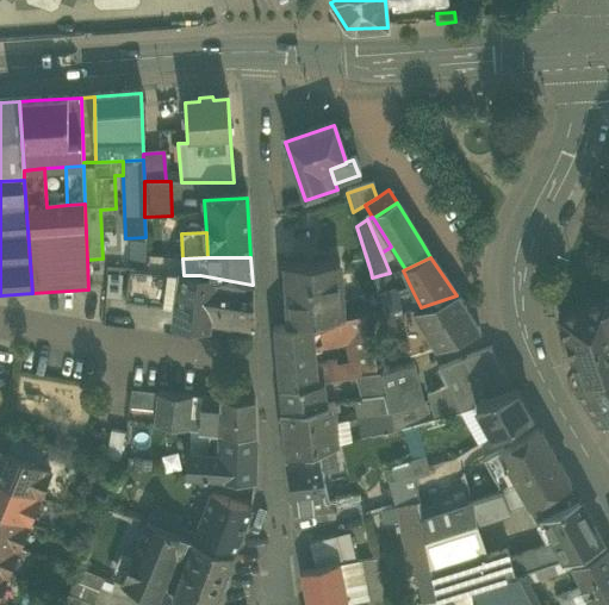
[(289,280),(291,328),(312,326),(343,319),(340,263),(287,267),(289,280)]
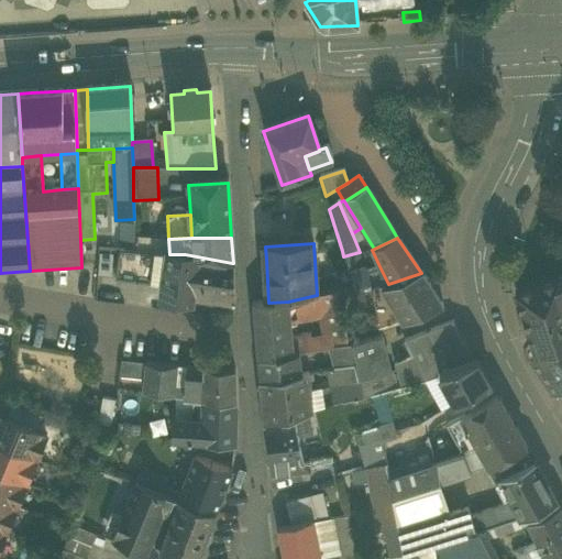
[(114,281),(164,287),(168,254),(119,252),(114,281)]
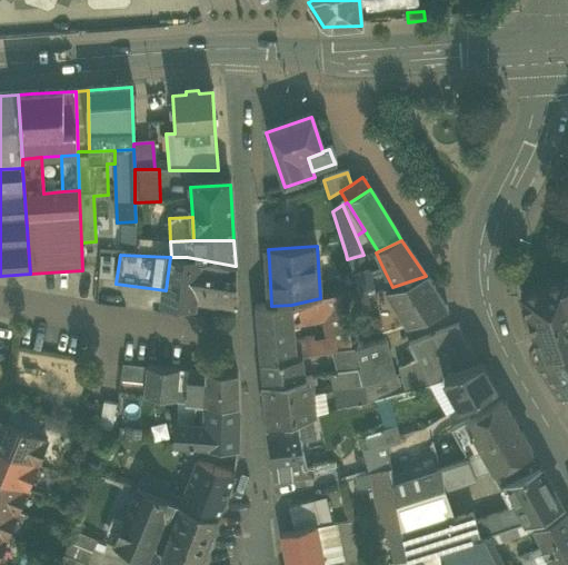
[(364,271),(359,256),(347,259),(352,276),(364,271)]
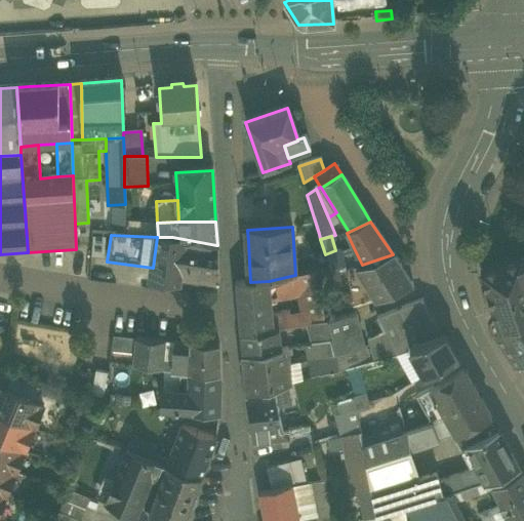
[(176,285),(177,278),(214,285),(218,284),(217,245),(216,245),(172,237),(158,237),(157,237),(153,268),(151,281),(176,285)]
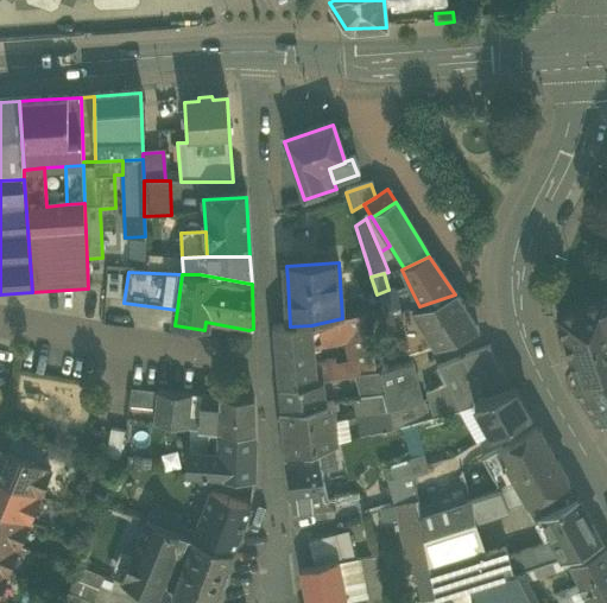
[(377,294),(381,310),(399,306),(396,294),(394,287),(389,290),(377,294)]
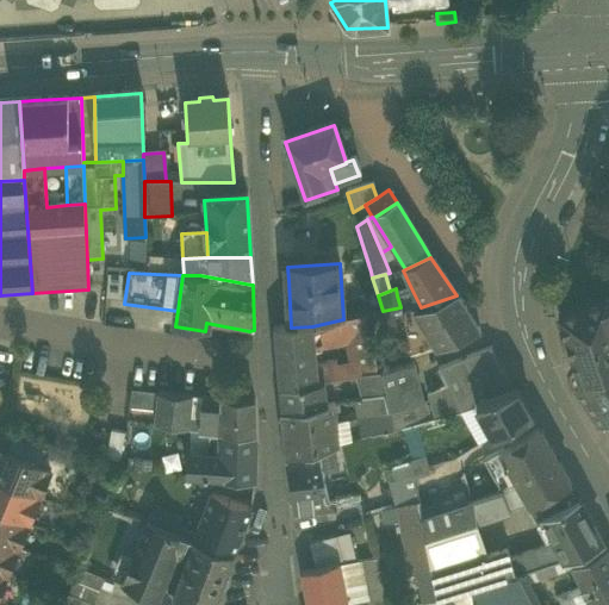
[(402,313),(421,307),(412,291),(397,295),(401,307),(402,313)]
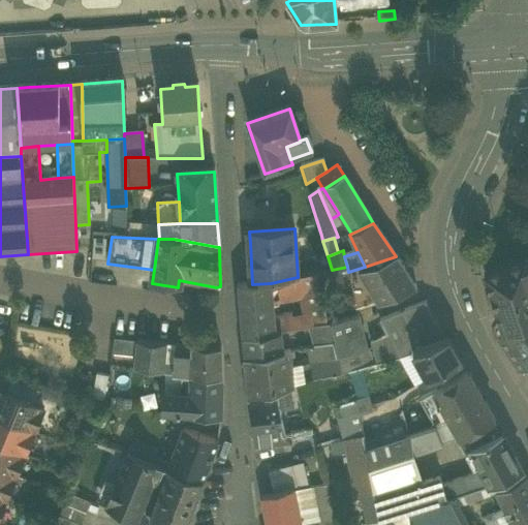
[(358,271),(364,279),(379,303),(415,288),(396,256),(358,271)]
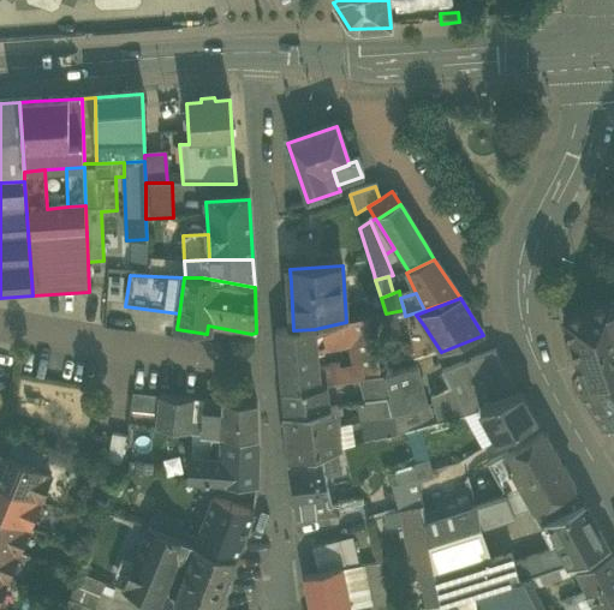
[(564,323),(579,371),(613,359),(613,314),(610,304),(592,310),(574,316),(562,320),(562,322),(564,323)]
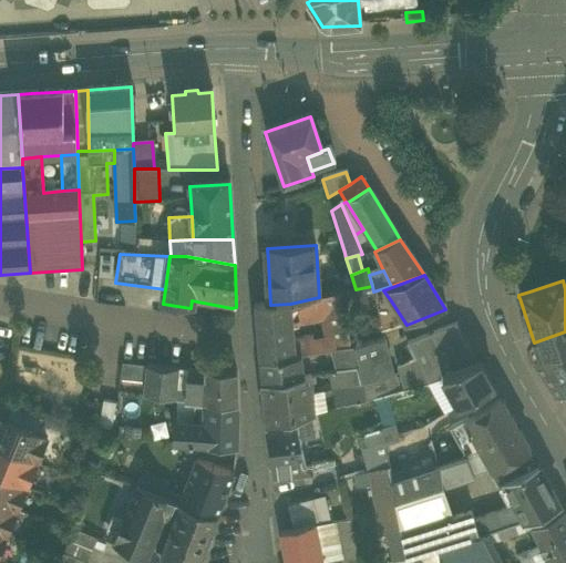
[(356,289),(339,294),(342,313),(378,305),(373,292),(372,286),(356,289)]
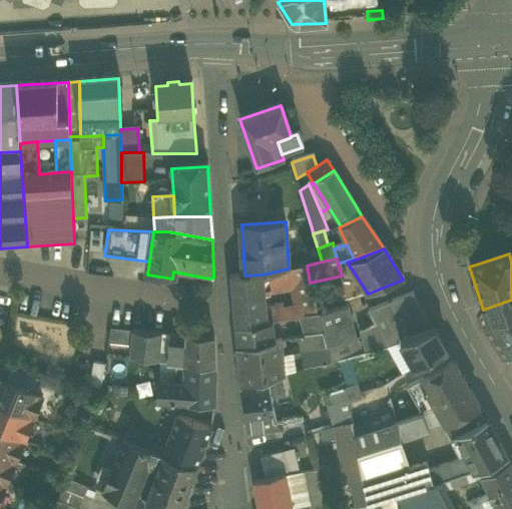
[(264,293),(295,287),(310,283),(307,266),(289,269),(263,275),(264,293)]
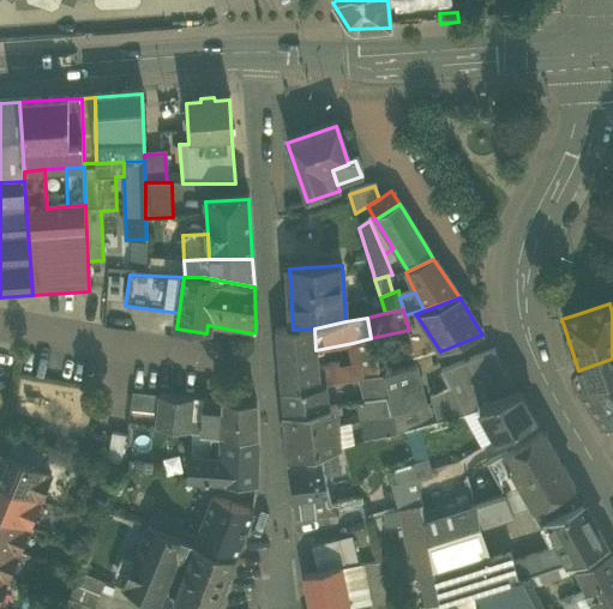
[(428,356),(440,351),(422,324),(414,329),(409,330),(414,360),(428,356)]
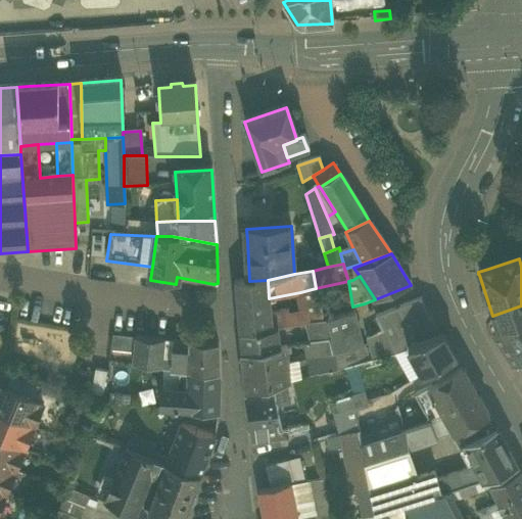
[(240,335),(272,331),(271,315),(269,298),(268,280),(249,281),(235,283),(239,324),(240,335)]
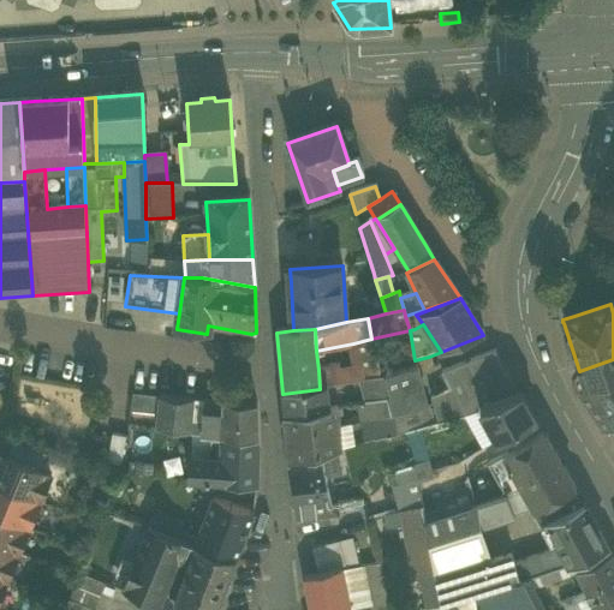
[(379,370),(371,339),(353,344),(358,363),(362,372),(379,370)]
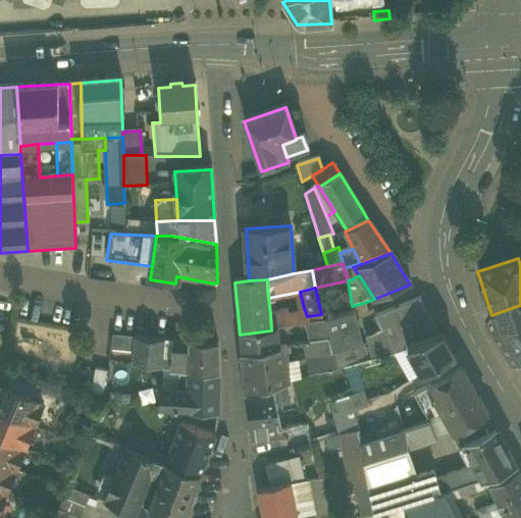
[(380,330),(381,331),(386,342),(393,353),(406,349),(439,335),(418,300),(373,316),(380,330)]
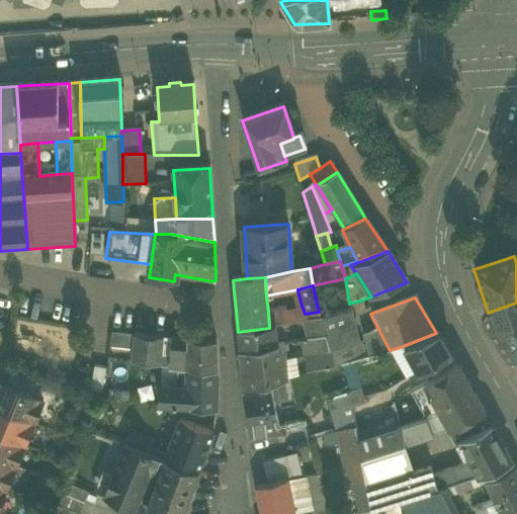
[(516,303),(488,313),(493,327),(516,319),(516,303)]
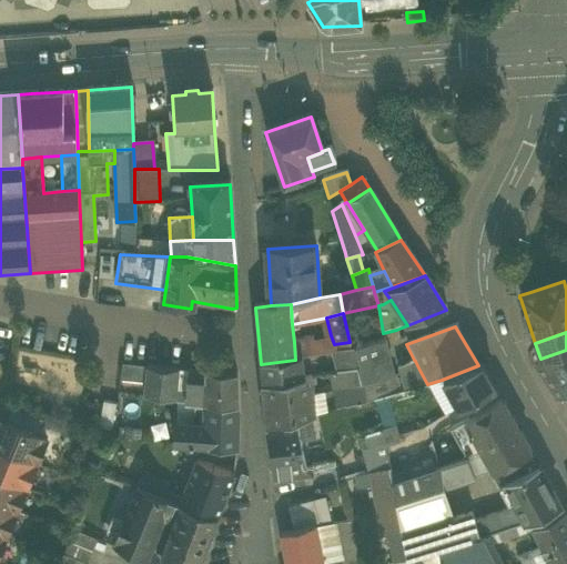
[(334,352),(336,352),(334,344),(331,335),(312,339),(315,355),(334,352)]
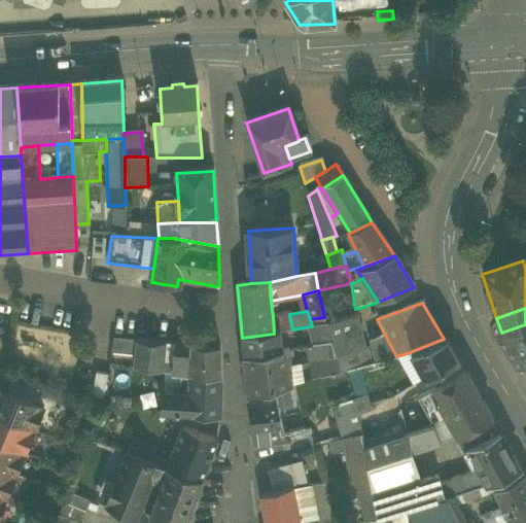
[(289,314),(273,317),(274,334),(279,333),(292,329),(289,314)]
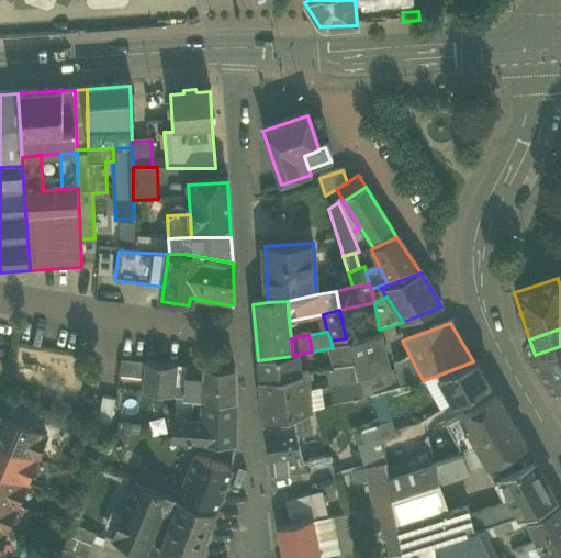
[(356,364),(354,365),(359,381),(390,372),(380,336),(351,345),(356,364)]
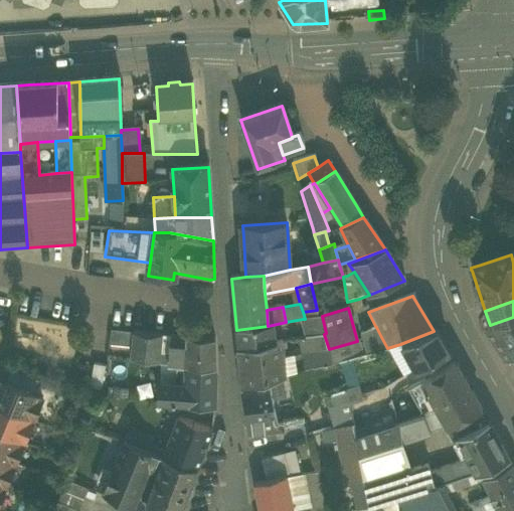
[(303,319),(307,338),(324,334),(326,333),(322,316),(318,317),(305,319),(303,319)]
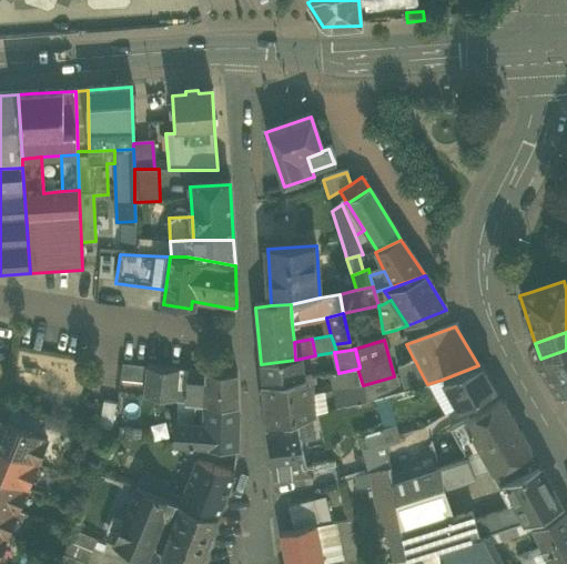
[(535,361),(559,398),(566,394),(566,350),(540,359),(535,361)]
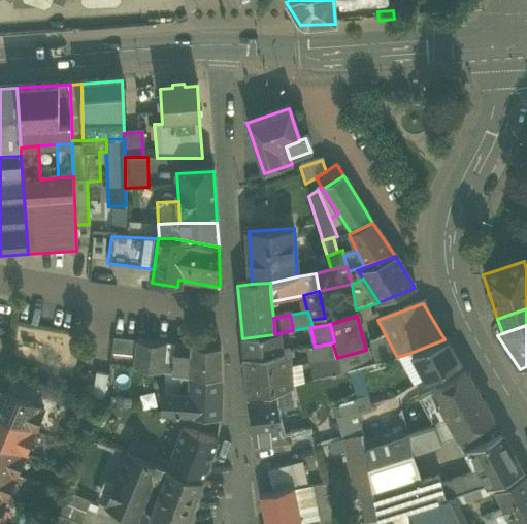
[(283,353),(280,333),(274,334),(242,338),(244,359),(283,353)]
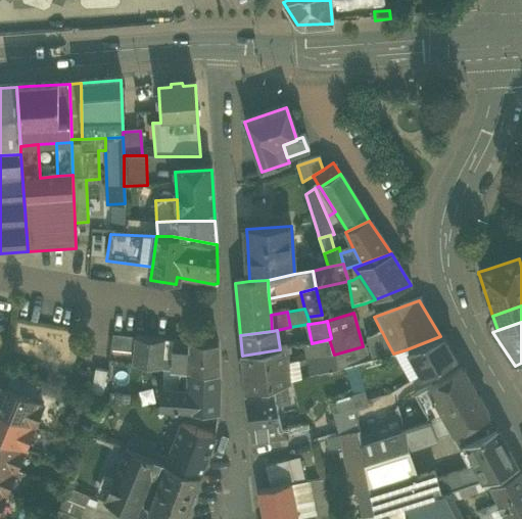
[(370,347),(375,346),(387,342),(382,332),(366,337),(370,347)]
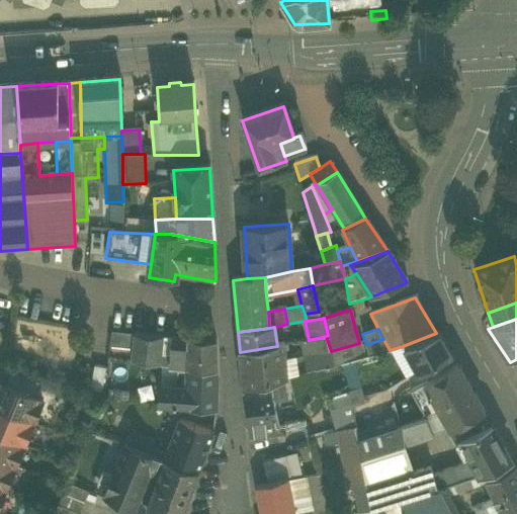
[(403,346),(418,374),(451,354),(439,332),(436,333),(403,346)]
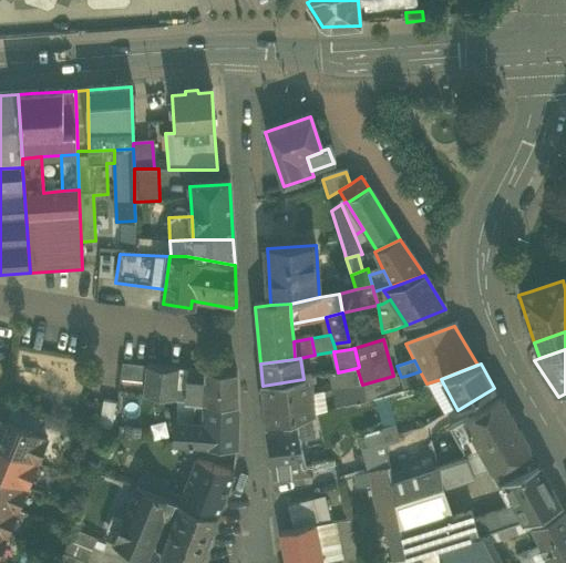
[(121,378),(145,380),(146,368),(122,365),(121,378)]
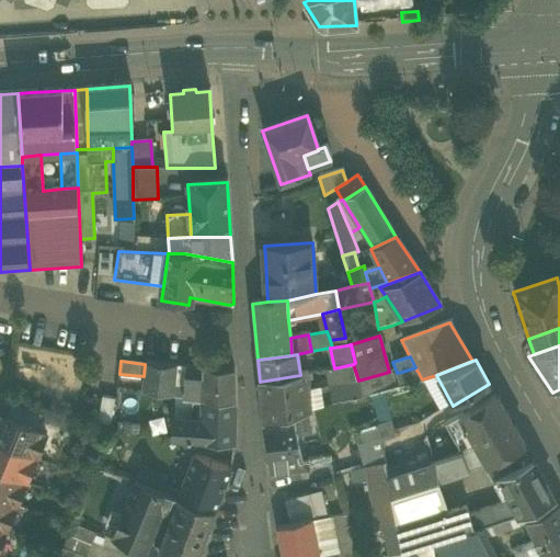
[(175,366),(145,364),(144,376),(143,394),(172,397),(175,366)]
